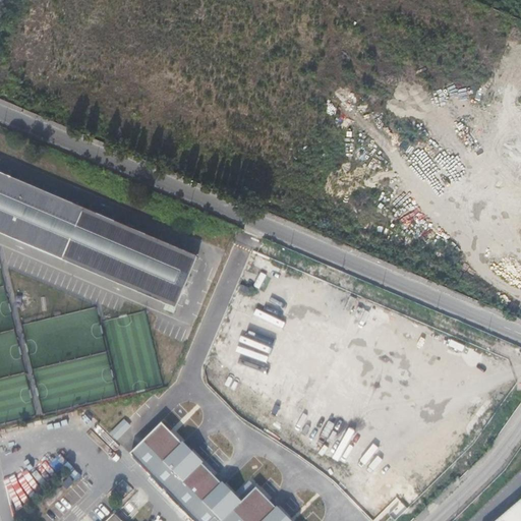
[(0,229),(174,305),(184,283),(196,255),(0,170),(0,229)]
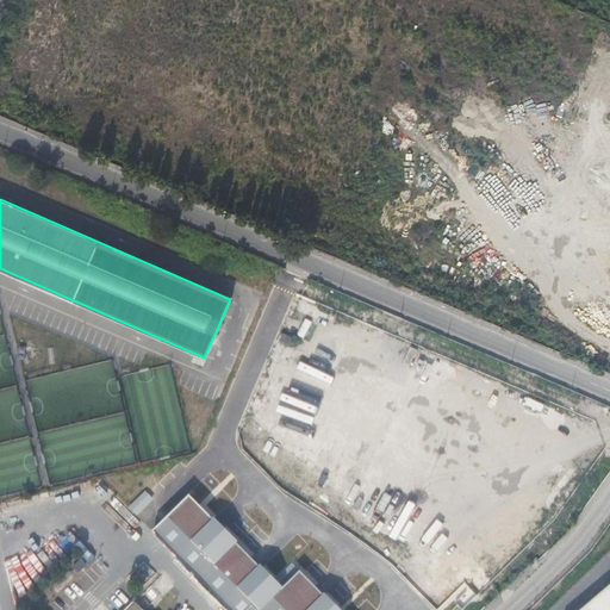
[(145,491),(129,506),(137,515),(154,499),(145,491)]
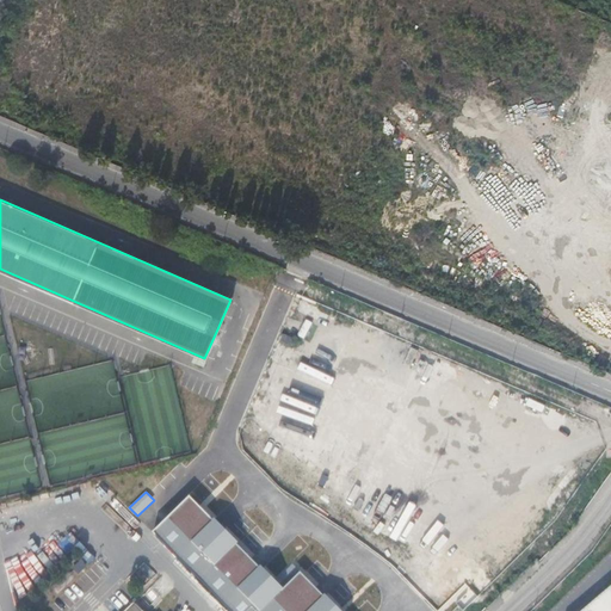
[(339,610),(302,573),(283,591),(191,498),(154,534),(230,610),(339,610)]
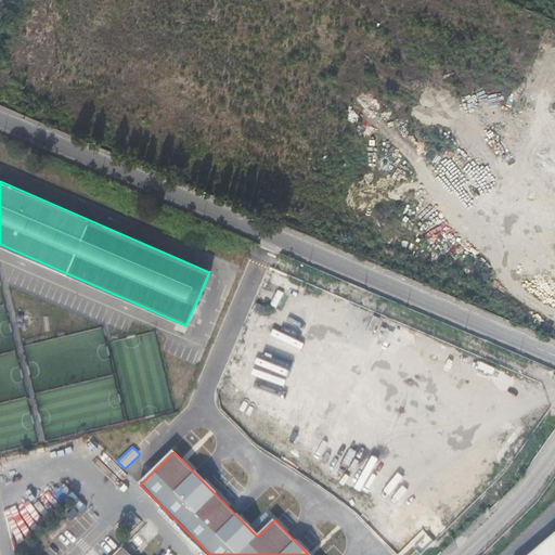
[(11,545),(23,546),(24,519),(12,519),(11,545)]
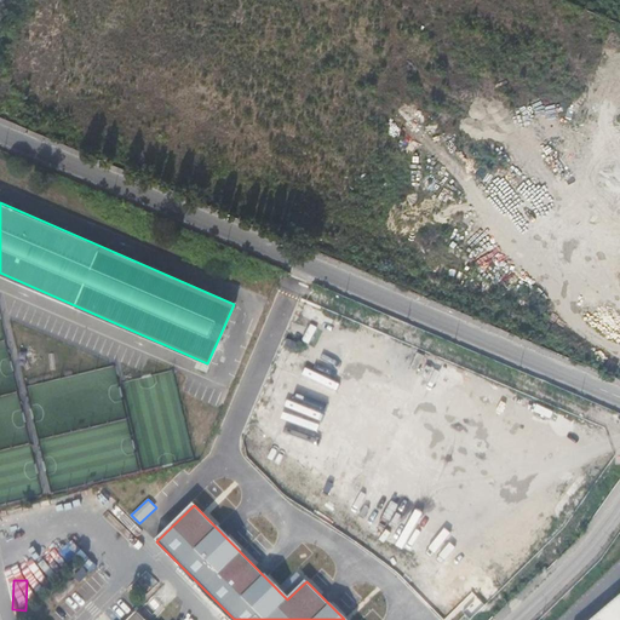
[(619,619),(619,595),(590,619),(619,619)]
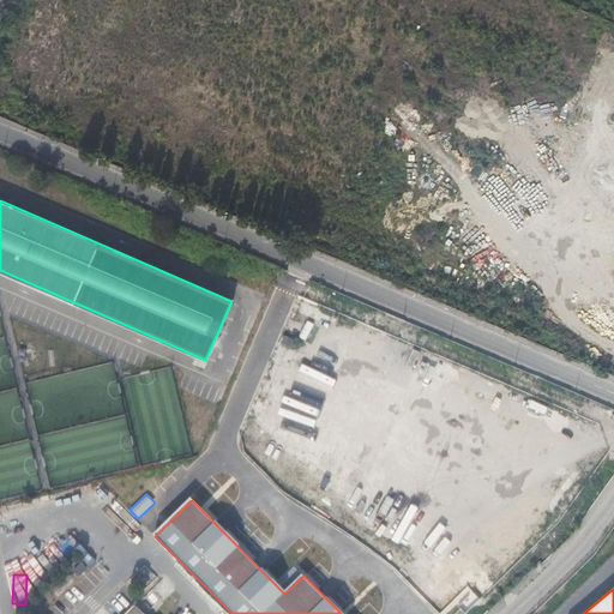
[(124,613),(145,613),(136,603),(124,613)]
